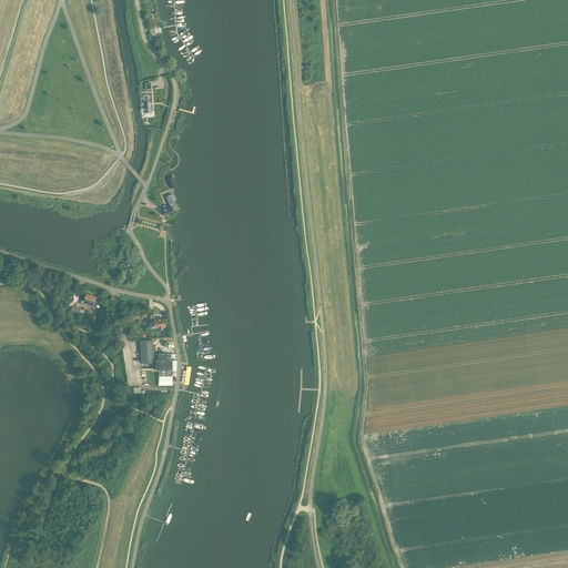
[(173,176),(166,180),(171,190),(176,186),(173,176)]
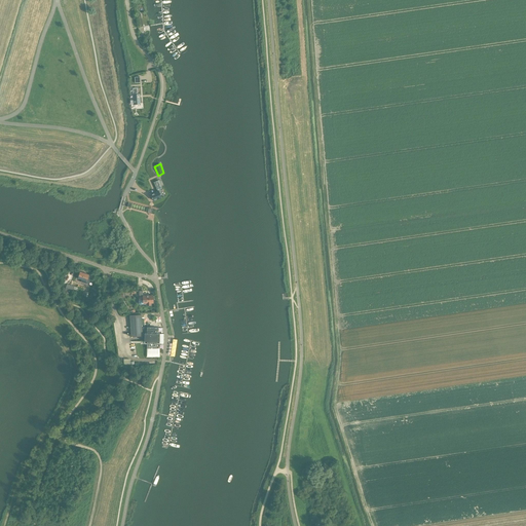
[(158,180),(153,182),(157,191),(162,189),(161,187),(158,180)]
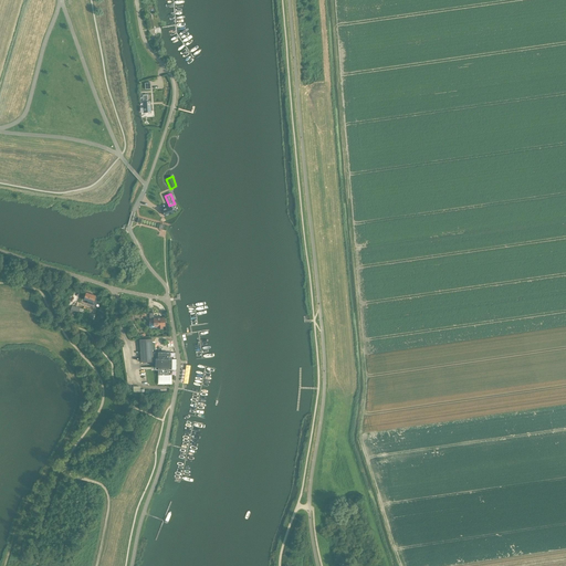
[(171,206),(163,210),(165,216),(174,212),(171,206)]
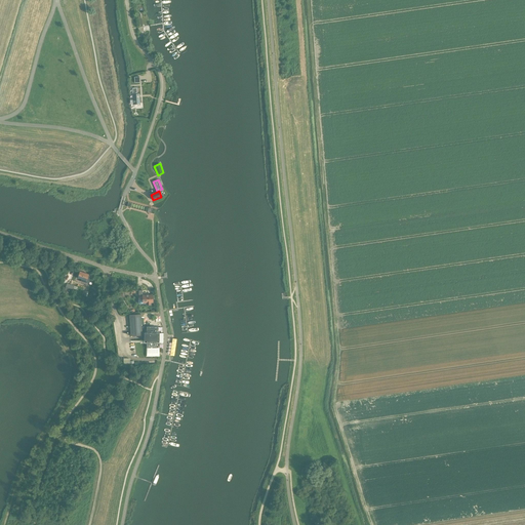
[(91,276),(88,275),(80,272),(78,278),(81,279),(81,281),(88,284),(91,276)]
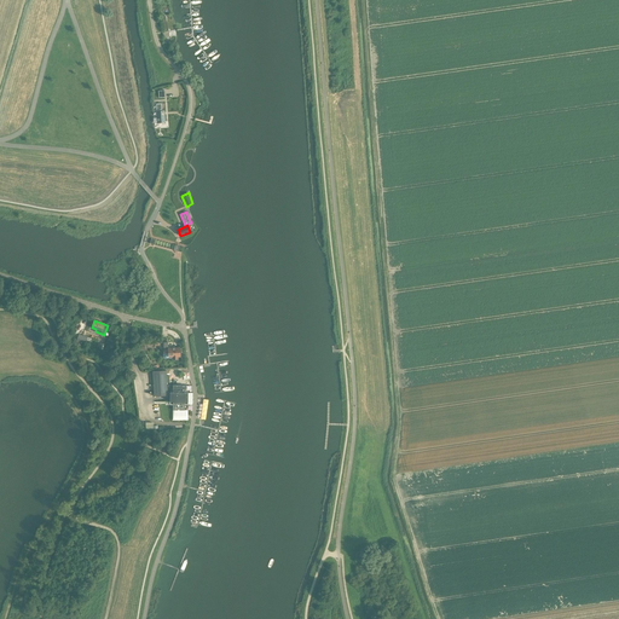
[(79,334),(76,342),(85,345),(87,339),(82,337),(82,336),(79,334)]
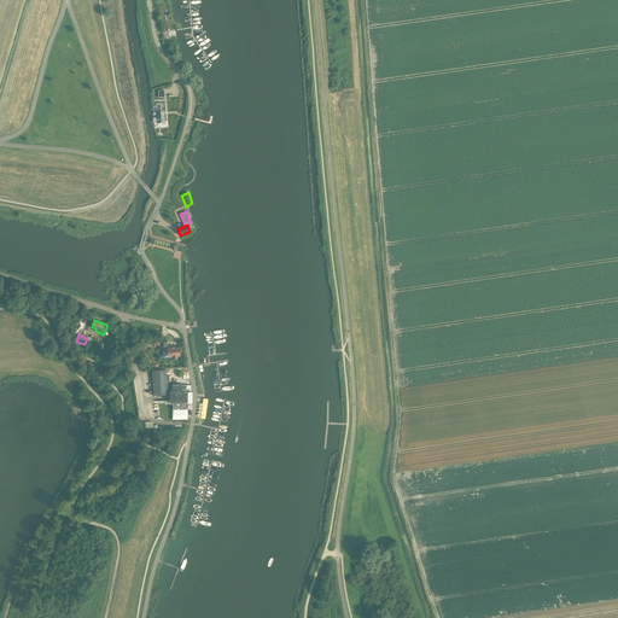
[(163,353),(163,354),(163,357),(164,359),(169,357),(173,356),(173,359),(178,359),(178,356),(180,356),(179,348),(175,348),(172,348),(168,348),(168,342),(163,342),(164,353),(163,353)]
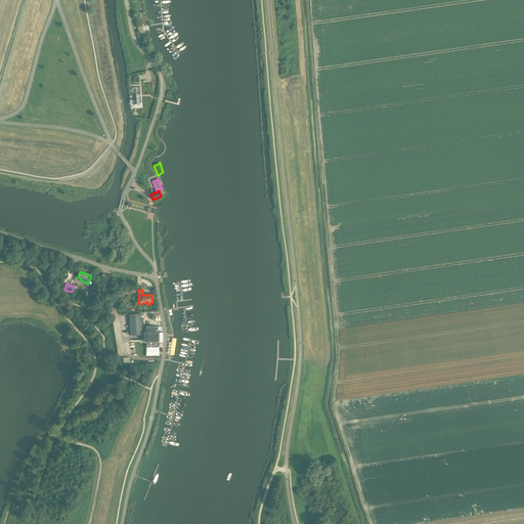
[(131,336),(142,335),(140,314),(129,314),(131,336)]
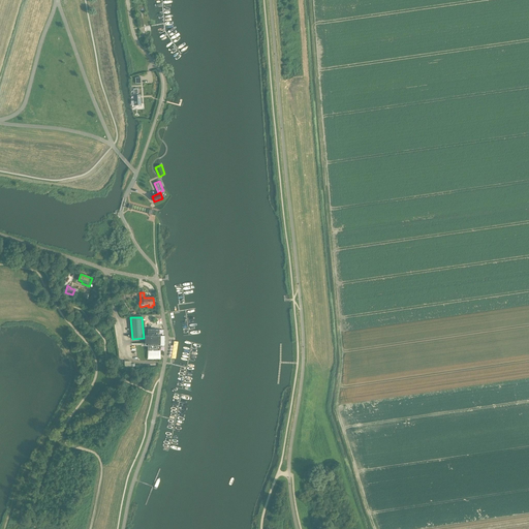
[(148,345),(148,346),(148,359),(160,359),(160,350),(158,350),(158,343),(160,343),(160,336),(158,336),(158,330),(148,330),(148,336),(146,336),(146,343),(148,343),(148,345)]
